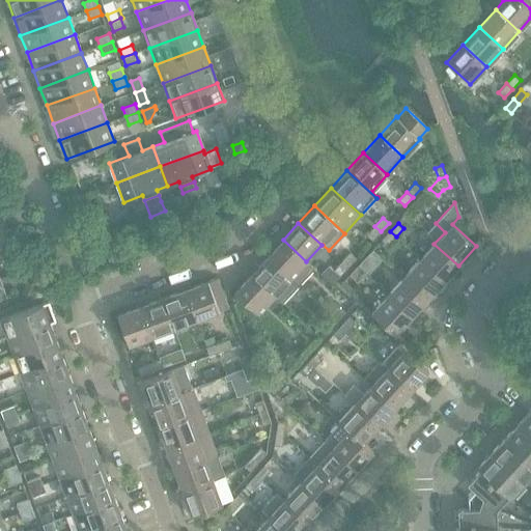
[(372,241),(381,231),(374,226),(367,235),(372,241)]
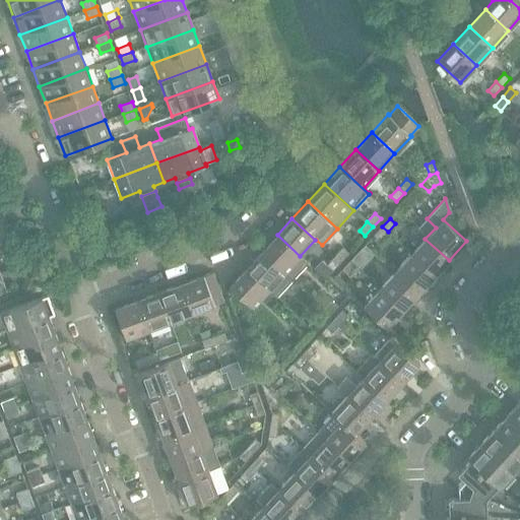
[(380,241),(388,232),(382,226),(374,236),(380,241)]
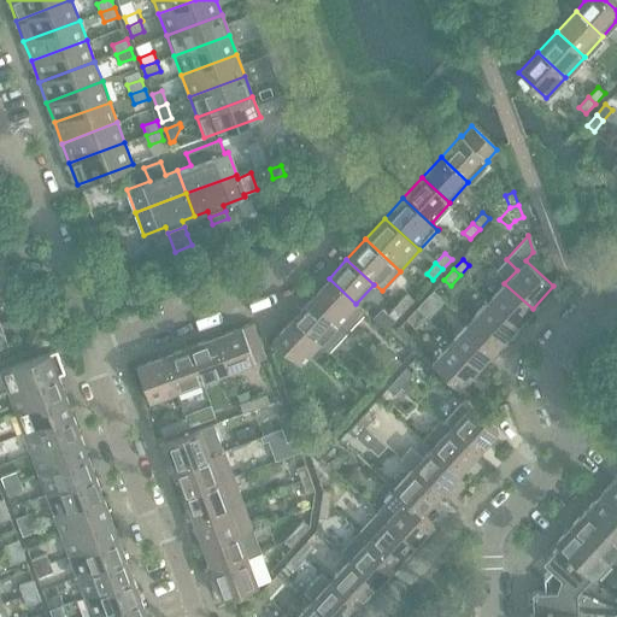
[(356,304),(329,278),(310,299),(338,324),(356,304)]
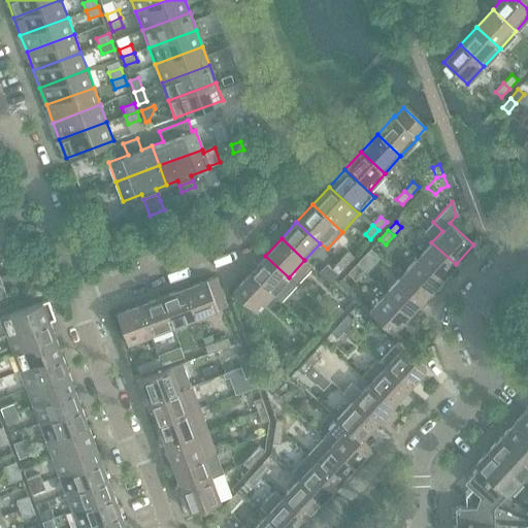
[(456,264),(431,242),(417,258),(440,281),(456,264)]
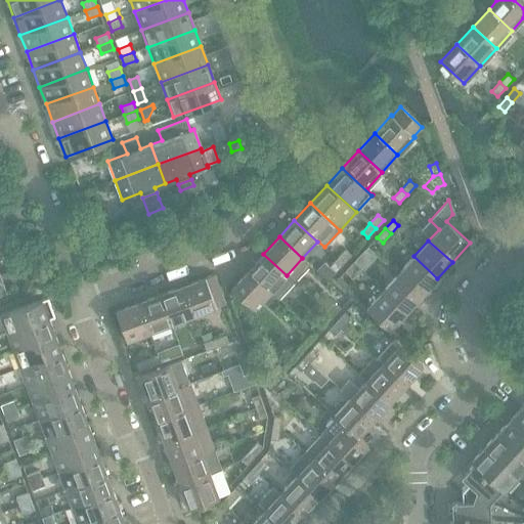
[(343,264),(352,255),(346,250),(338,259),(343,264)]
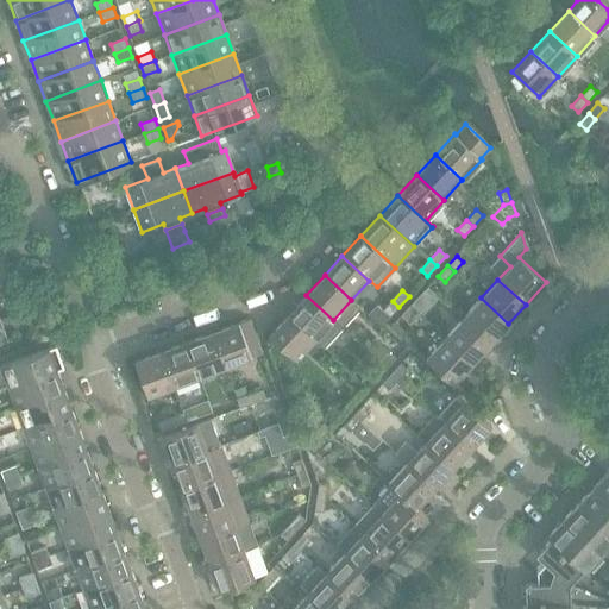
[(333,320),(306,295),(287,315),(314,340),(315,339),(325,347),(341,328),(333,320)]
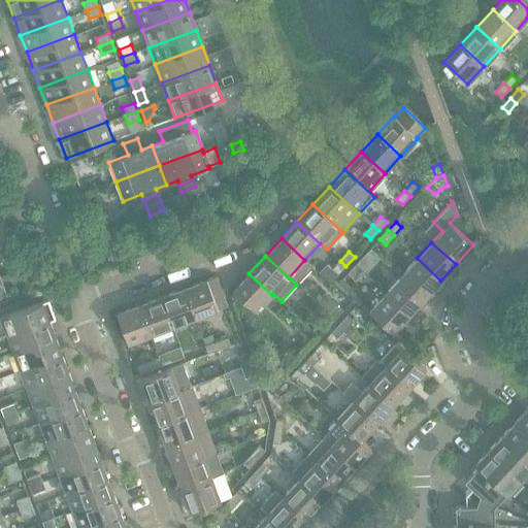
[(364,256),(356,265),(362,270),(370,261),(364,256)]
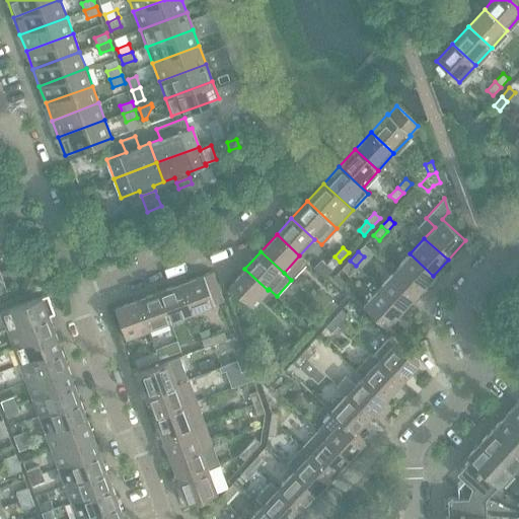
[(433,276),(410,253),(393,271),(418,292),(433,276)]
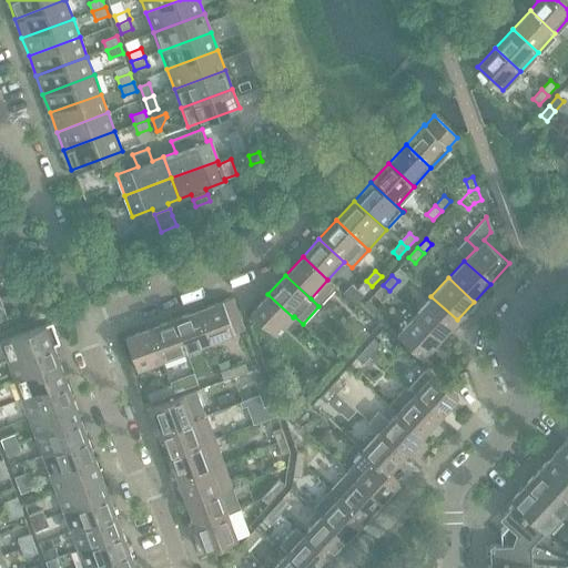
[(356,304),(372,286),(366,281),(355,293),(352,290),(345,290),(343,292),(356,304)]
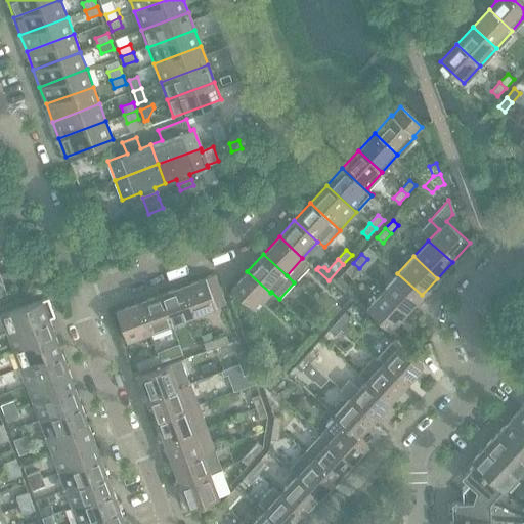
[(351,277),(358,269),(359,268),(353,263),(346,271),(351,277)]
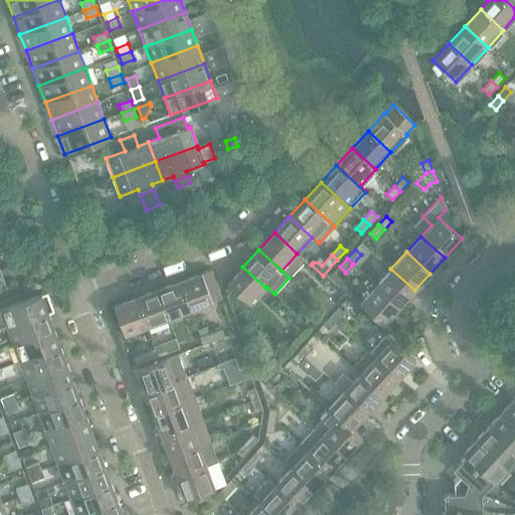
[(266,288),(242,267),(227,284),(249,305),(266,288)]
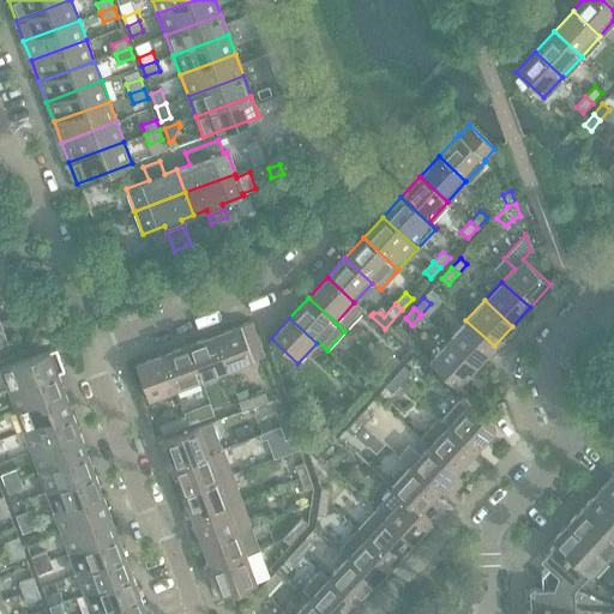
[(264,356),(251,320),(214,335),(227,369),(264,356)]
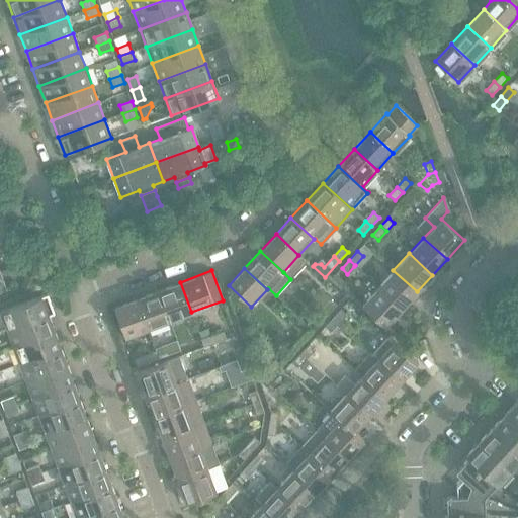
[(417,291),(393,270),(376,287),(401,309),(417,291)]
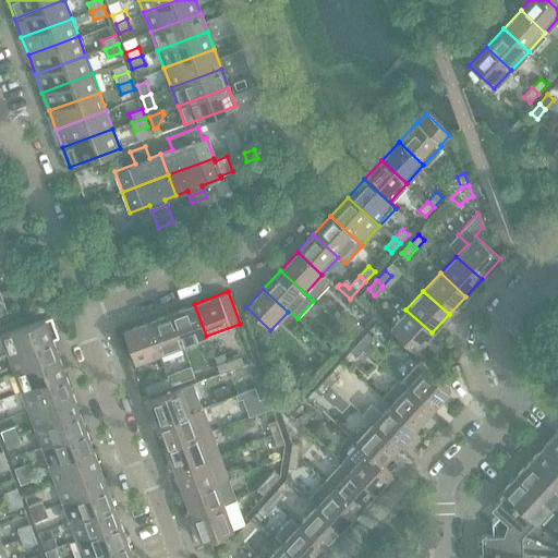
[(206,336),(194,304),(170,313),(182,344),(206,336)]
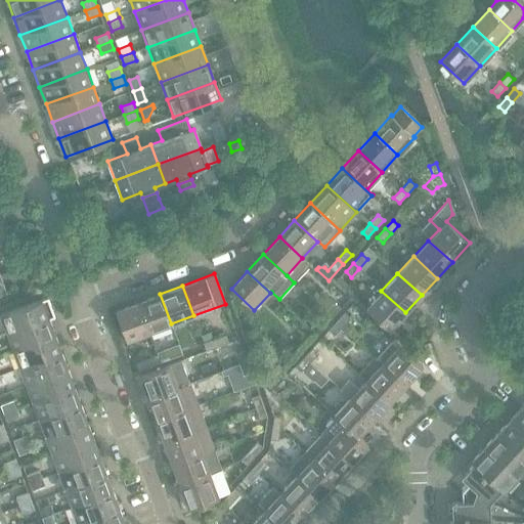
[(405,312),(381,291),(365,307),(390,330),(405,312)]
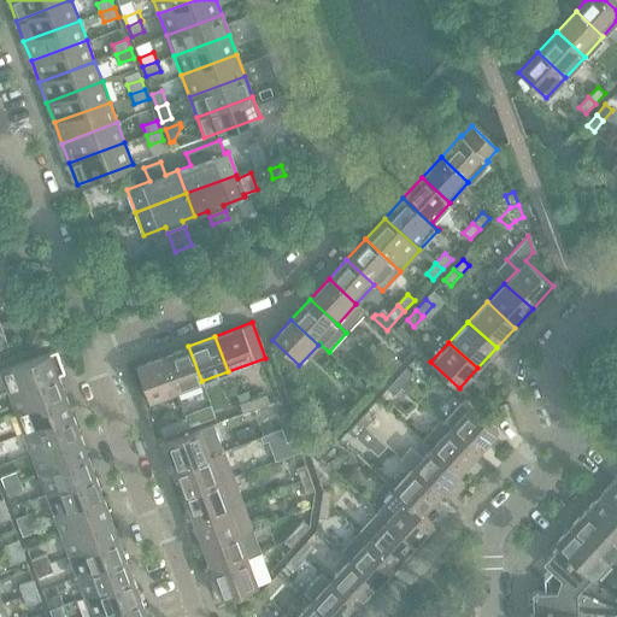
[(201,381),(188,346),(163,356),(175,391),(201,381)]
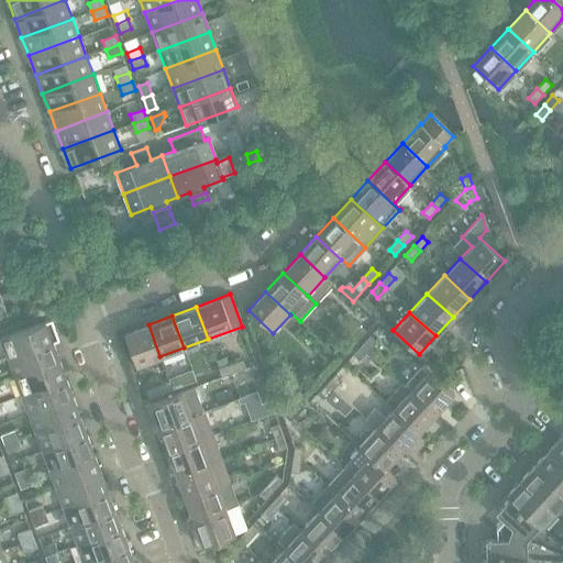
[(58,340),(51,320),(0,339),(8,359),(52,342),(58,340)]
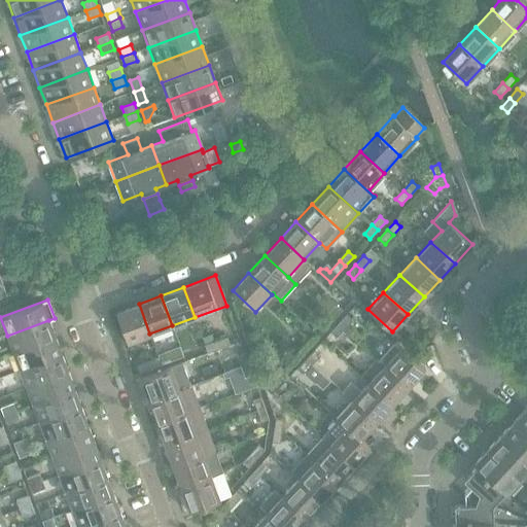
[(149,334),(139,304),(116,312),(128,342),(149,334)]
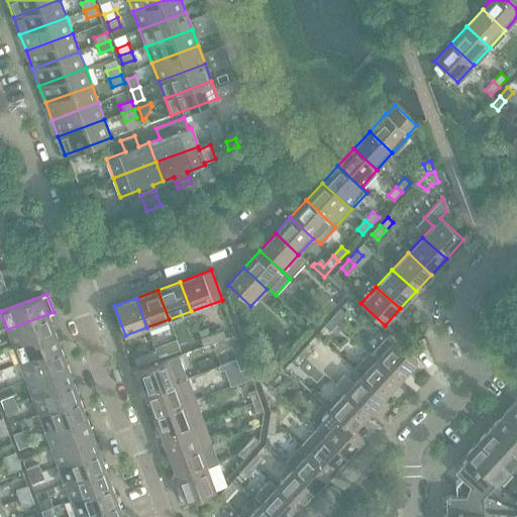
[(328,312),(335,304),(329,298),(322,307),(328,312)]
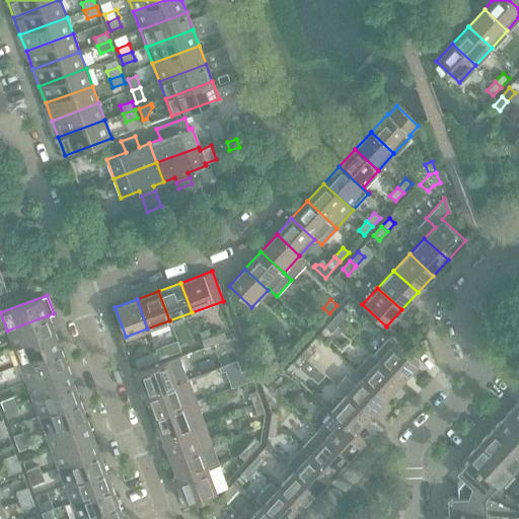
[(321,322),(329,313),(323,308),(315,316),(321,322)]
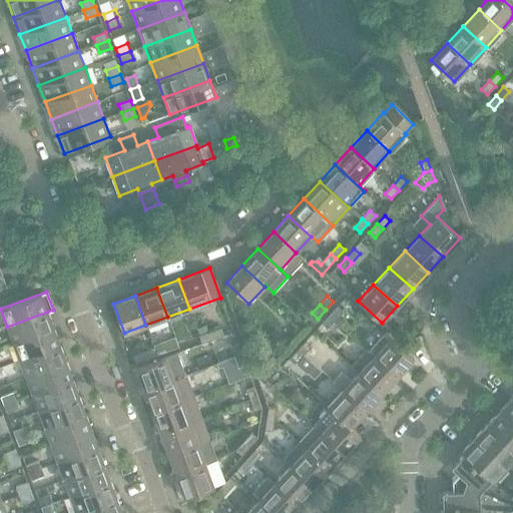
[(335,320),(343,312),(338,306),(330,315),(335,320)]
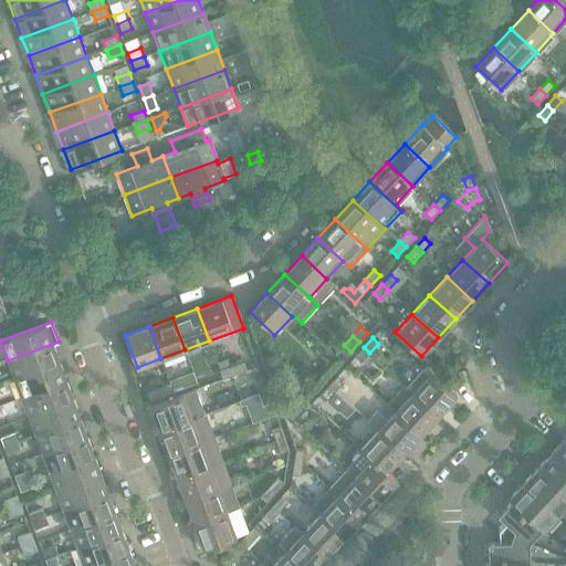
[(59,362),(52,344),(8,360),(14,378),(59,362)]
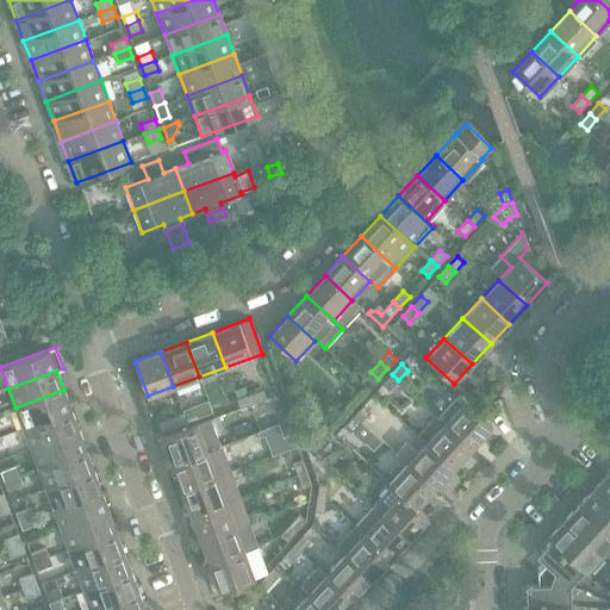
[(388,391),(398,380),(392,374),(383,385),(388,391)]
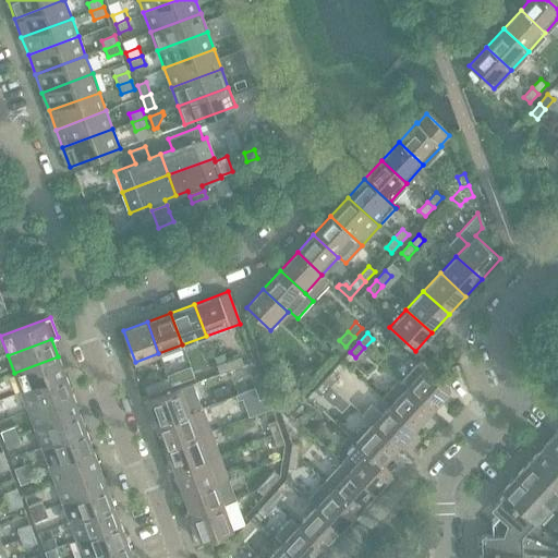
[(65,375),(58,356),(14,373),(21,391),(65,375)]
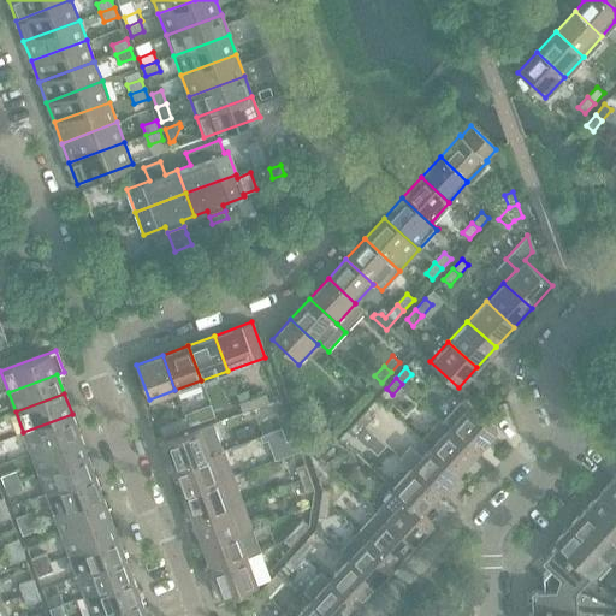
[(240,403),(243,412),(268,403),(266,394),(240,403)]
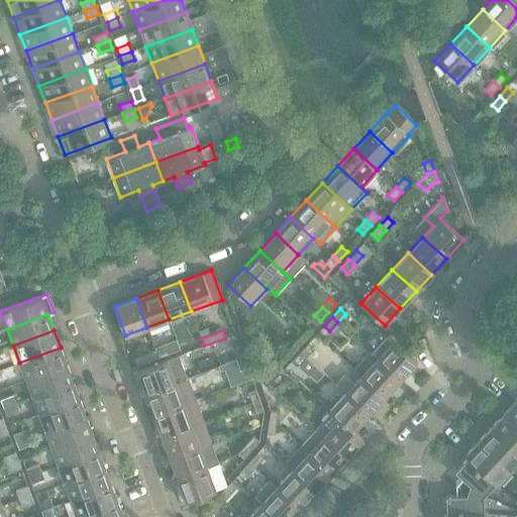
[(416,363),(400,347),(393,341),(378,357),(371,351),(370,352),(400,380),(416,363)]
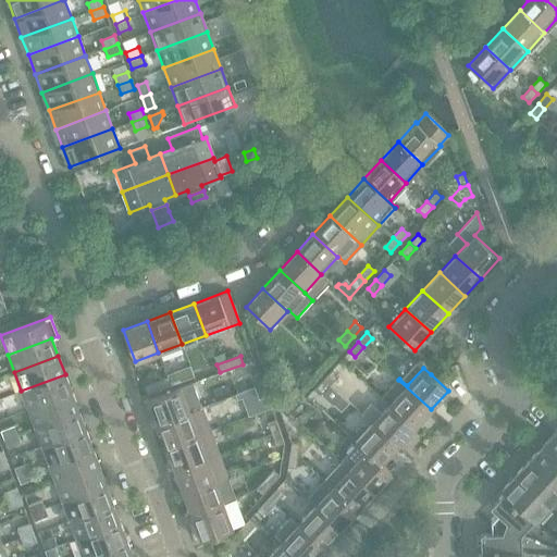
[(330,383),(338,374),(332,369),(324,379),(330,383)]
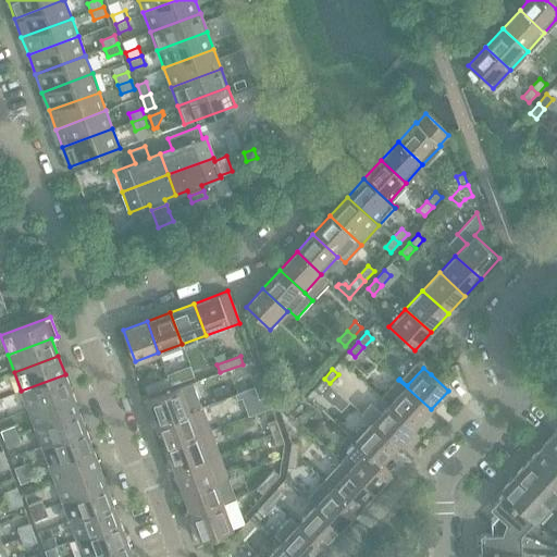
[(262,384),(259,373),(250,375),(255,387),(262,384)]
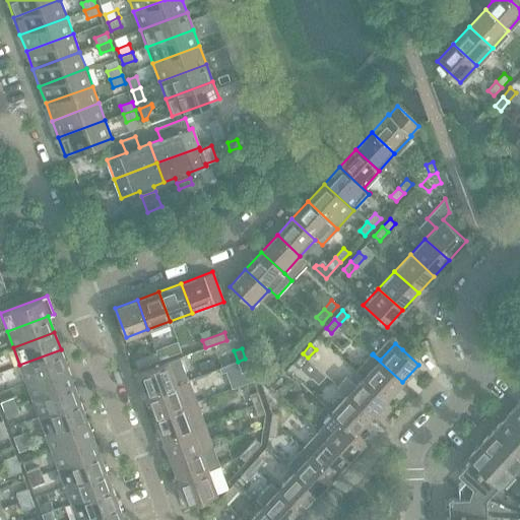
[(67,367),(61,349),(19,365),(26,382),(67,367)]
